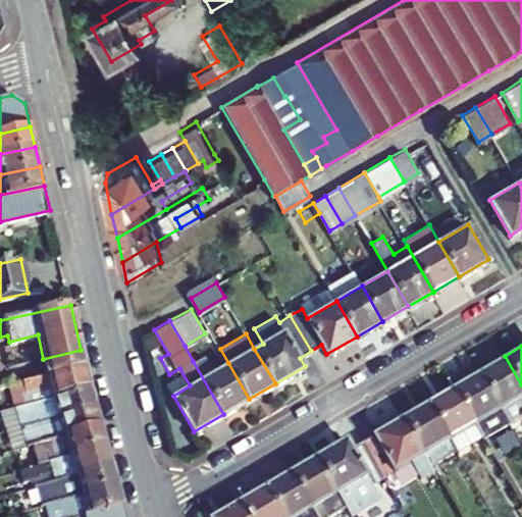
[(81,350),(43,359),(47,373),(85,365),(81,350)]
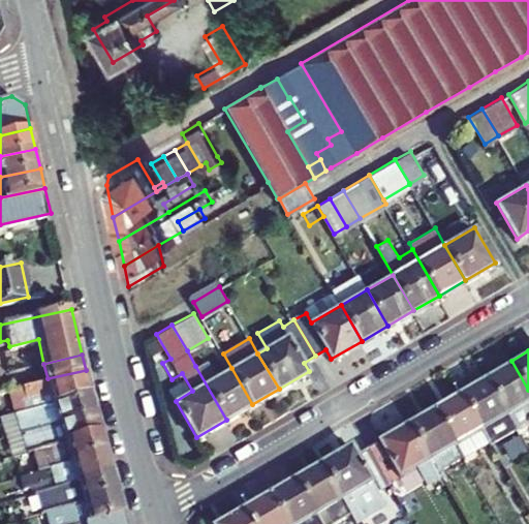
[(231,368),(217,377),(207,360),(195,366),(226,420),(252,404),(231,368)]
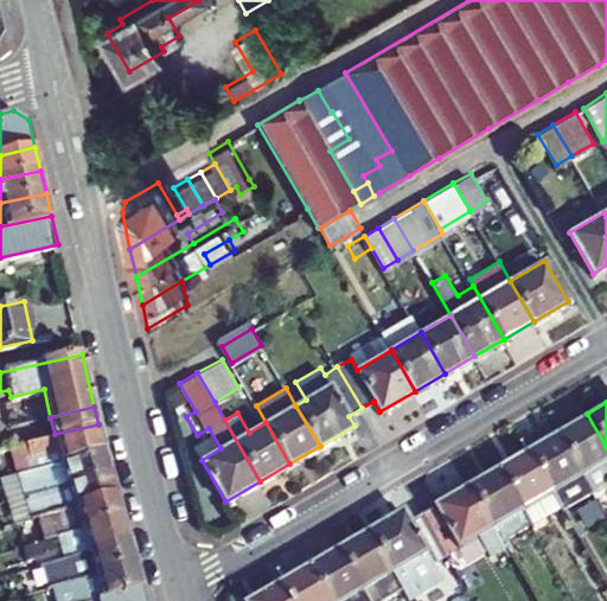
[(606,447),(587,414),(557,432),(590,487),(592,491),(606,481),(606,447)]
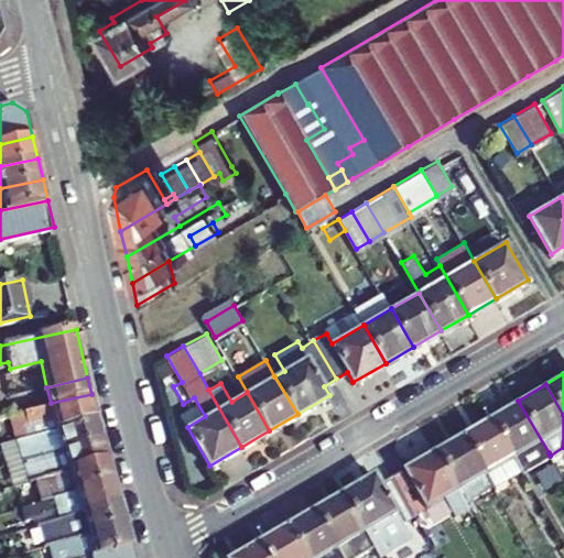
[(51,403),(24,409),(26,420),(22,422),(25,436),(97,417),(91,394),(51,403)]
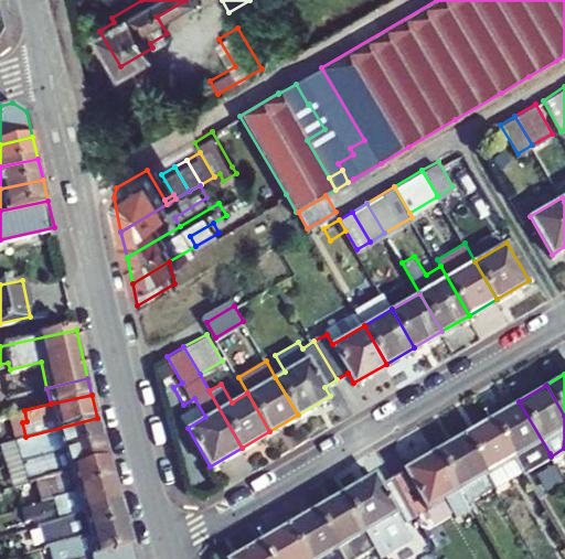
[(550,453),(519,401),(491,417),(522,470),(550,453)]
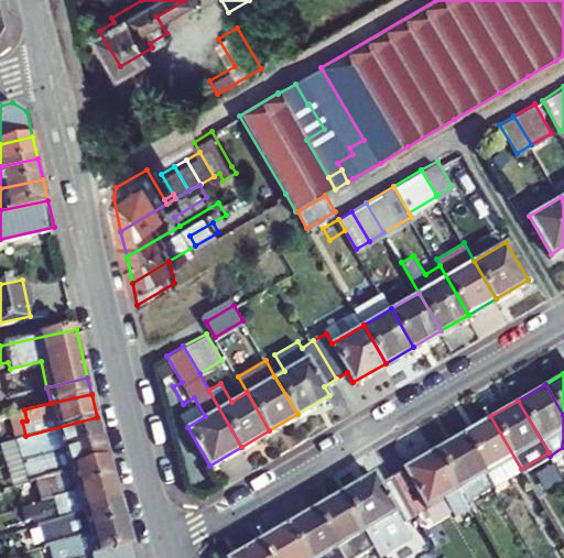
[(521,469),(490,416),(465,431),(463,433),(492,483),(494,484),(521,469)]
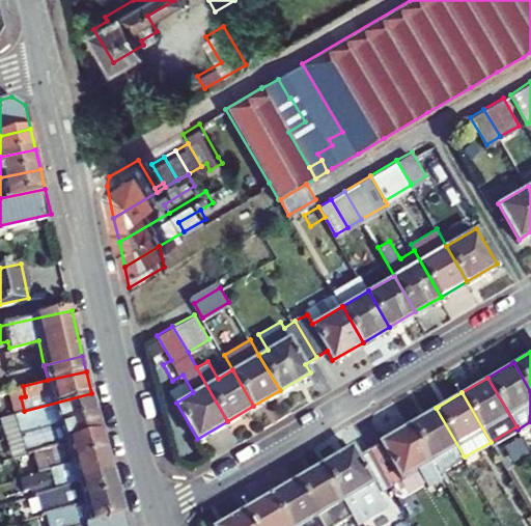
[(91,393),(24,411),(18,413),(23,431),(96,412),(91,393)]
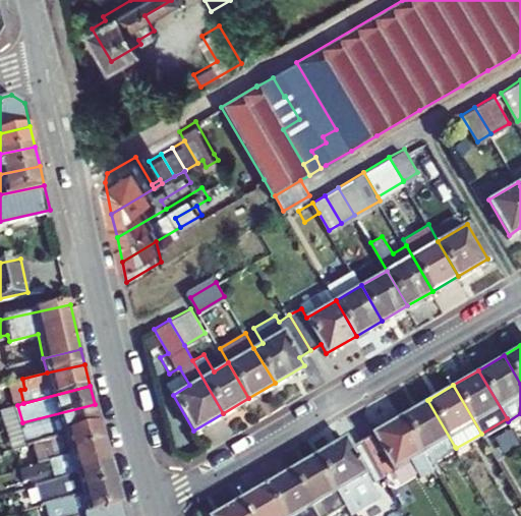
[(455,447),(427,400),(402,415),(429,462),(455,447)]
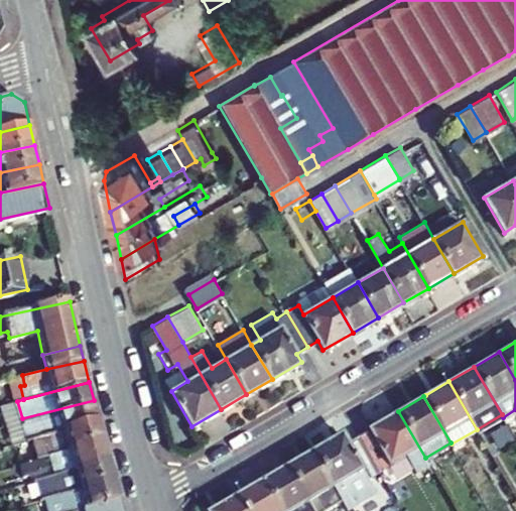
[(94,400),(22,418),(26,436),(31,435),(99,418),(94,400)]
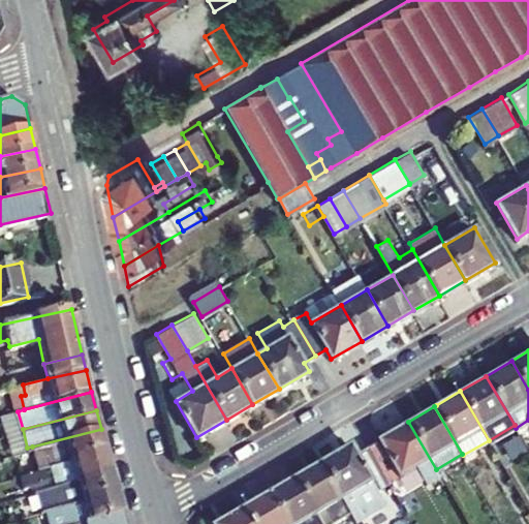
[(23,429),(18,411),(4,414),(9,433),(23,429)]
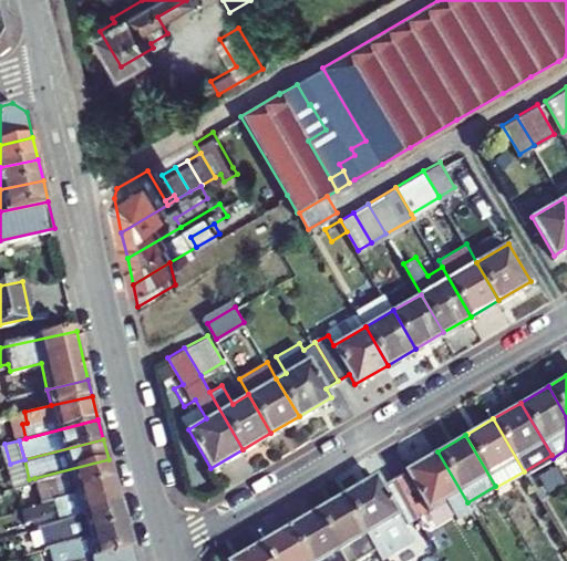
[(467,502),(437,452),(393,477),(415,515),(445,498),(456,516),(471,508),(467,502)]
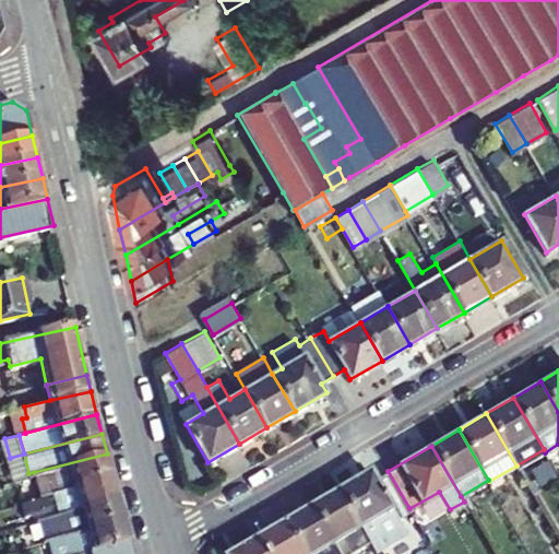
[(28,473),(24,454),(10,458),(15,476),(28,473)]
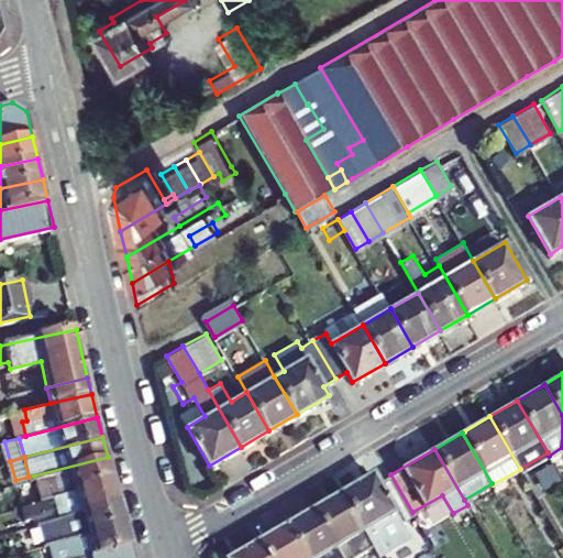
[(108,457),(34,476),(41,499),(114,479),(108,457)]
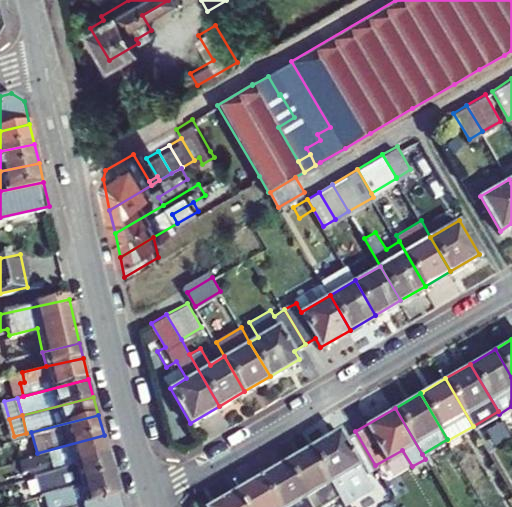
[(375,465),(355,431),(344,437),(339,429),(310,445),(339,494),(343,502),(372,485),(364,472),(375,465)]
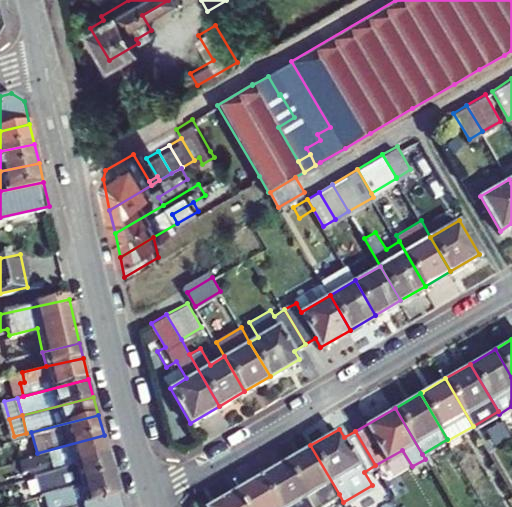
[(104,435),(37,453),(19,458),(22,470),(34,467),(47,464),(49,471),(109,455),(104,435)]
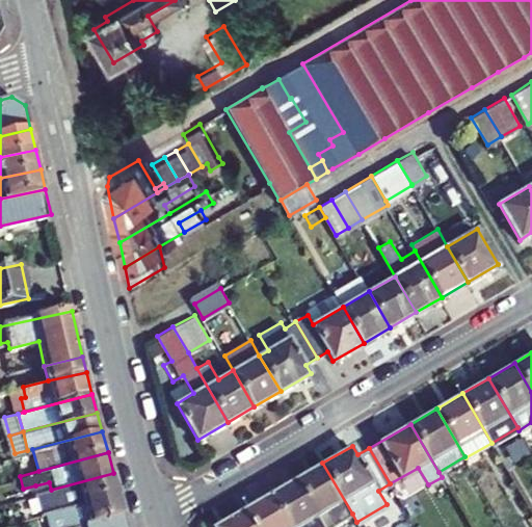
[(329,526),(352,514),(322,463),(296,478),(324,526),(329,526)]
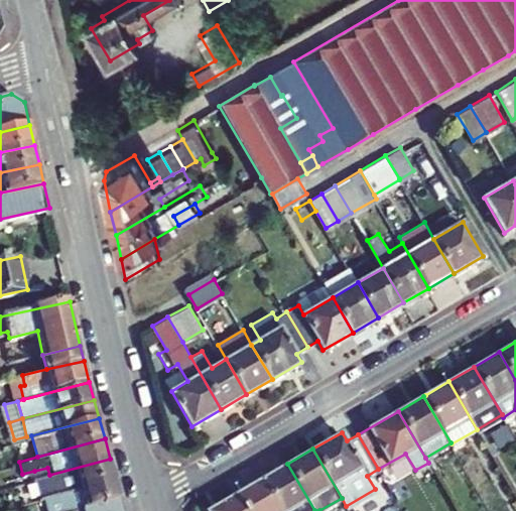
[(110,459),(49,475),(36,478),(41,498),(46,497),(116,478),(110,459)]
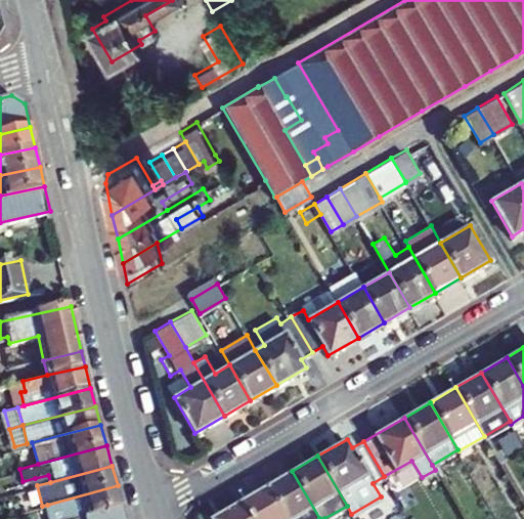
[(319,518),(292,471),(266,486),(285,518),(319,518)]
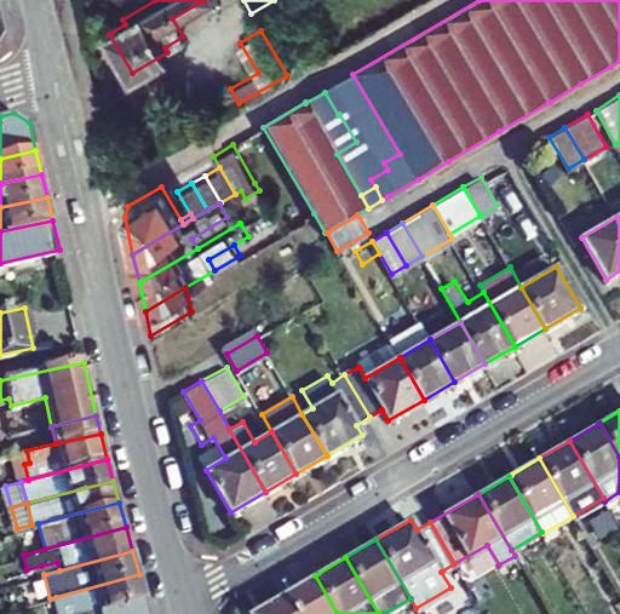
[(57,562),(41,566),(44,574),(59,571),(57,562)]
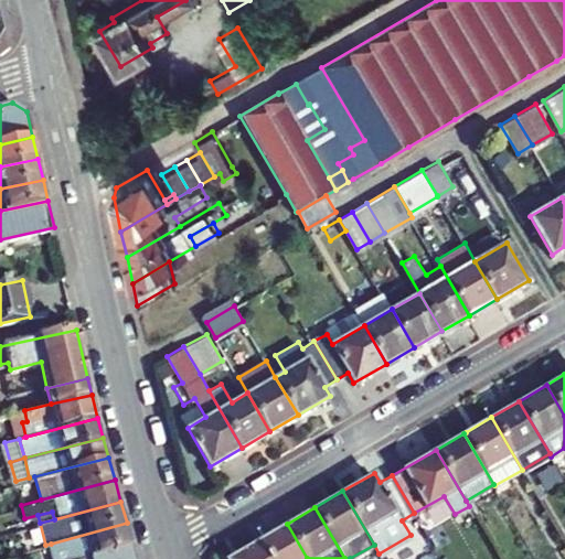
[(127,523),(51,544),(54,558),(76,558),(80,558),(132,544),(127,523)]
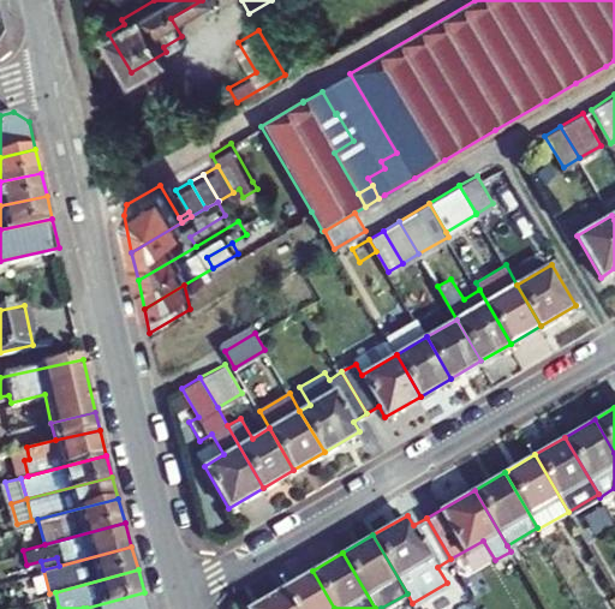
[(334,608),(312,571),(282,587),(294,608),(334,608)]
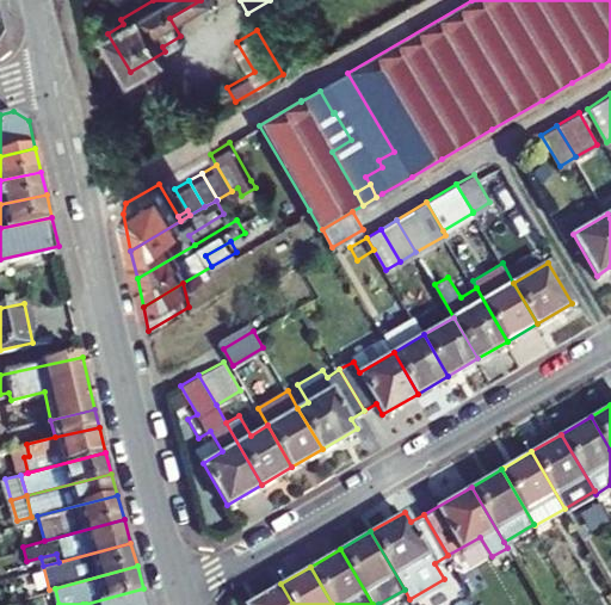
[(292,604),(281,584),(246,604),(292,604)]
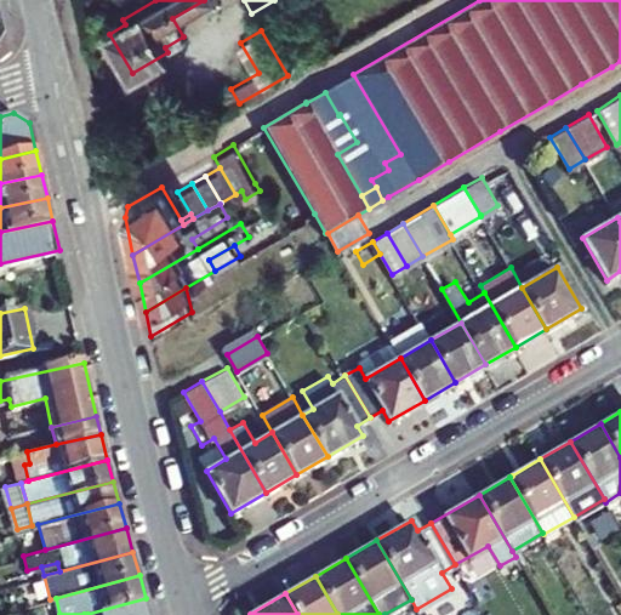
[(149,614),(146,598),(87,614),(84,614),(149,614)]
